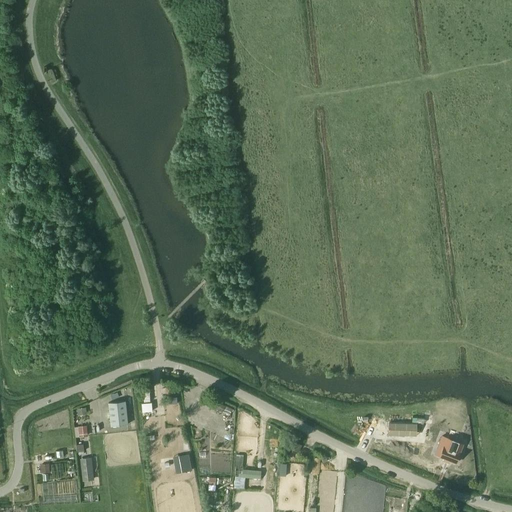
[(111,426),(127,424),(125,401),(108,403),(111,426)]
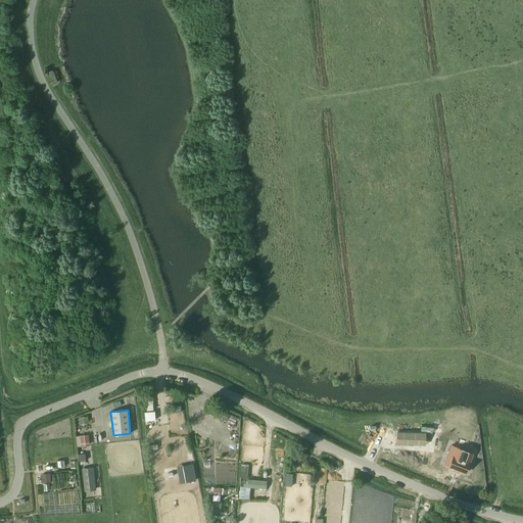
[(388,431),(388,443),(425,444),(425,438),(429,438),(429,432),(388,431)]
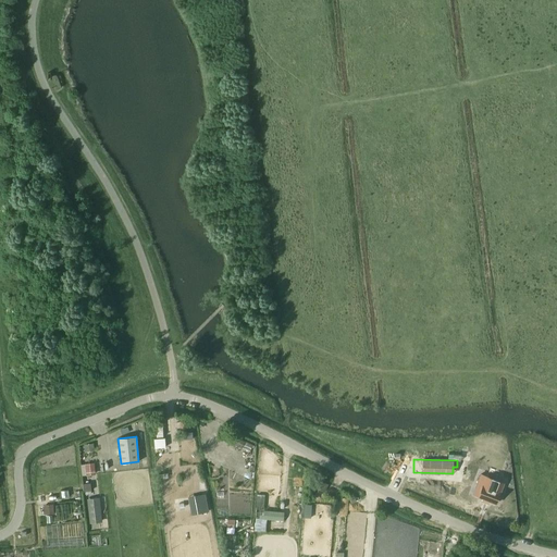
[(496,504),(500,492),(495,491),(497,483),(480,477),(473,494),(483,497),(482,500),(487,503),(489,500),(496,504)]
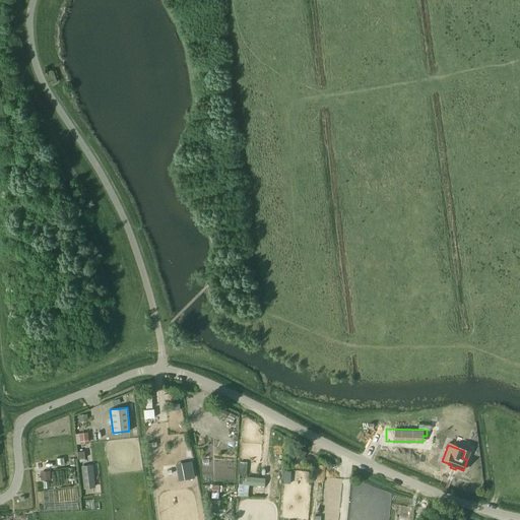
[(187,482),(197,480),(193,459),(183,461),(187,482)]
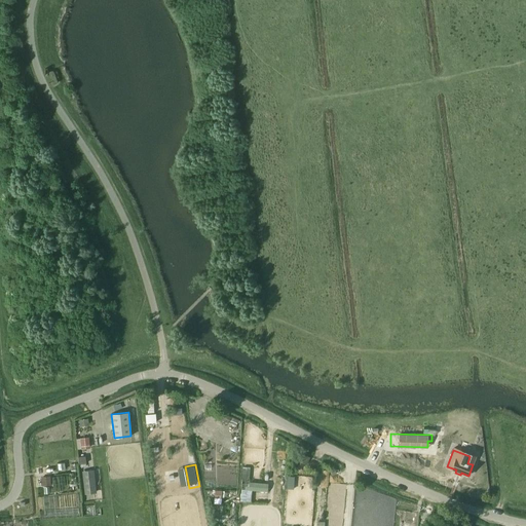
[(87,494),(92,493),(94,493),(91,471),(84,472),(87,494)]
